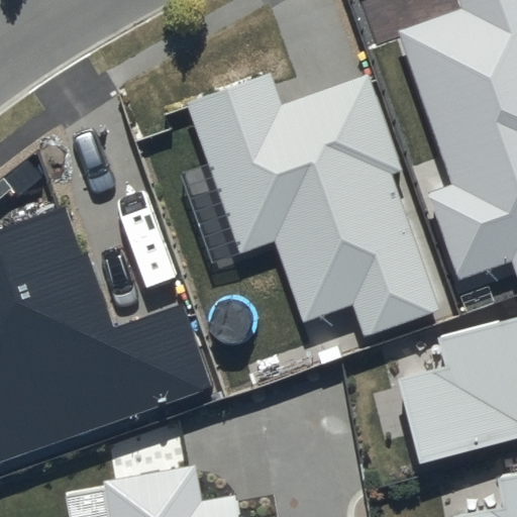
[(516,0),(456,0),(460,8),(399,30),(452,184),(430,192),(458,280),(511,260),(516,277),(516,276),(516,0)]
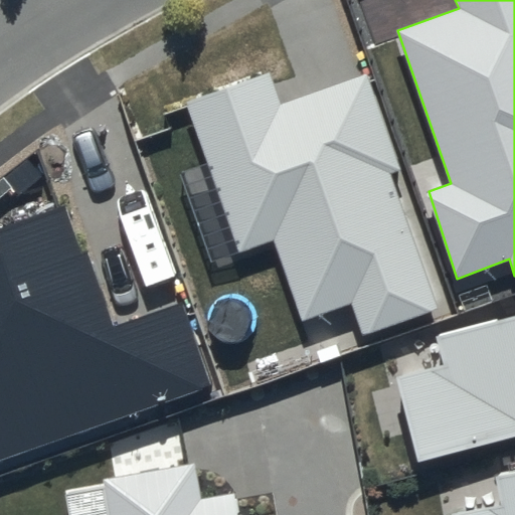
[(399,168),(367,73),(281,103),(269,72),(186,102),(237,253),(274,239),(301,322),(353,303),(361,334),(438,307),(389,173),(399,168)]
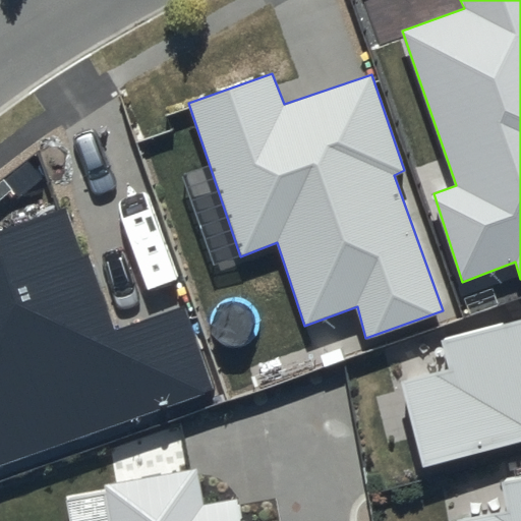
[(81,254),(64,209),(0,231),(0,253),(0,254),(0,253),(0,466),(216,391),(183,306),(115,331),(87,252),(81,254)]
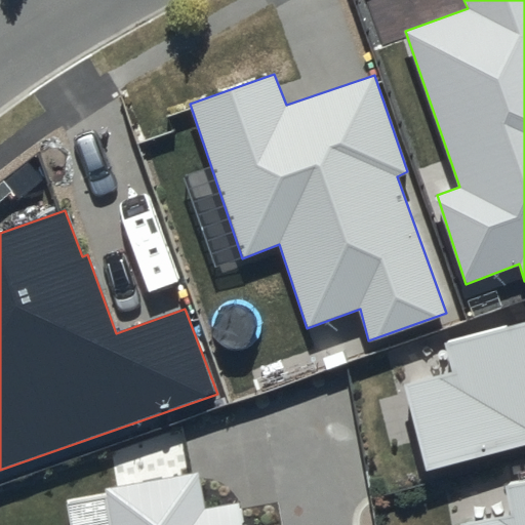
[(524,322),(446,344),(452,372),(402,384),(426,471),(524,445),(524,322)]
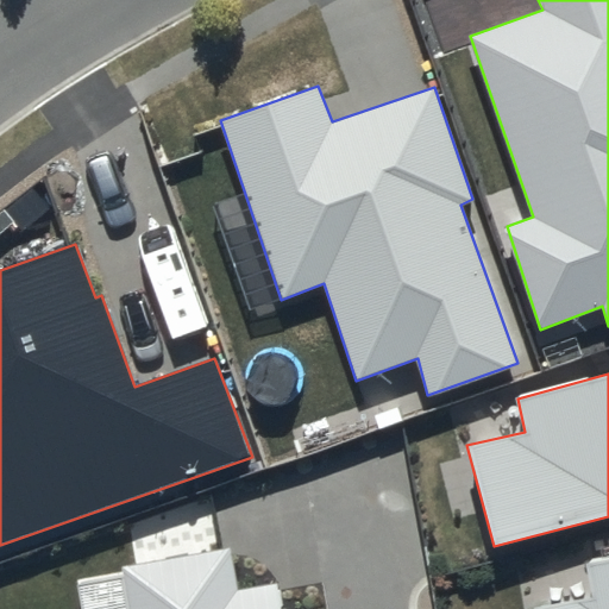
[(234,589),(227,548),(124,566),(130,608),(281,608),(277,581),(234,589)]
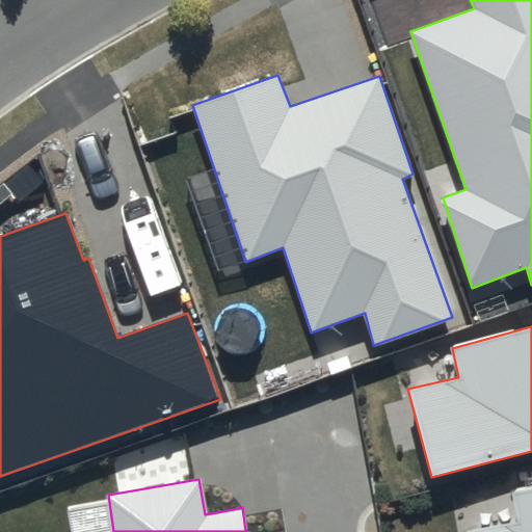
[(531,531),(531,488),(512,491),(516,523),(468,531),(531,531)]
